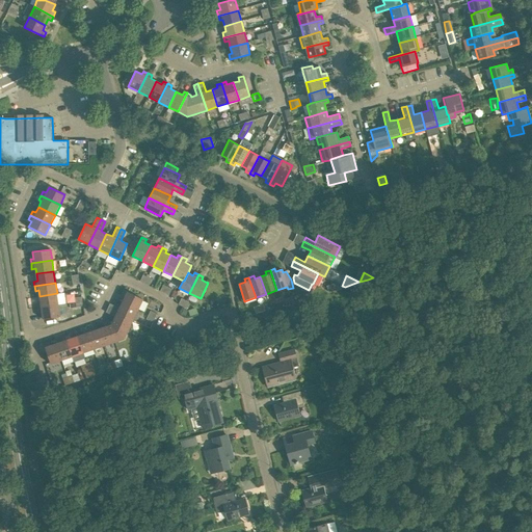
[(329,292),(343,288),(336,284),(327,286),(329,292)]
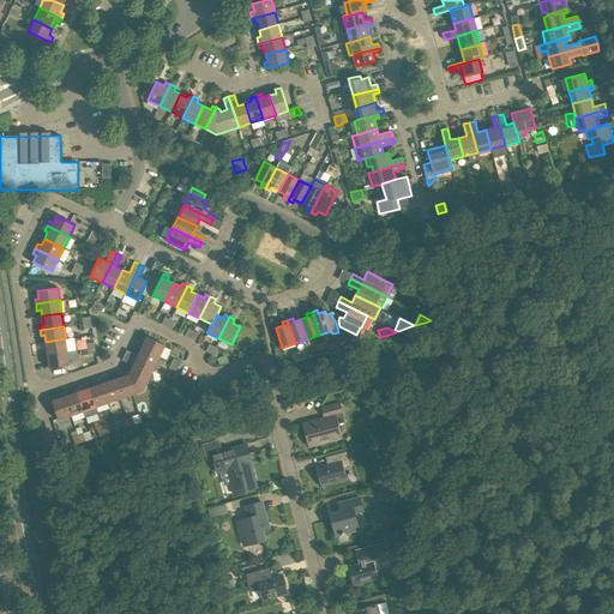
[(142,349),(160,357),(166,345),(144,335),(140,341),(144,342),(142,349)]
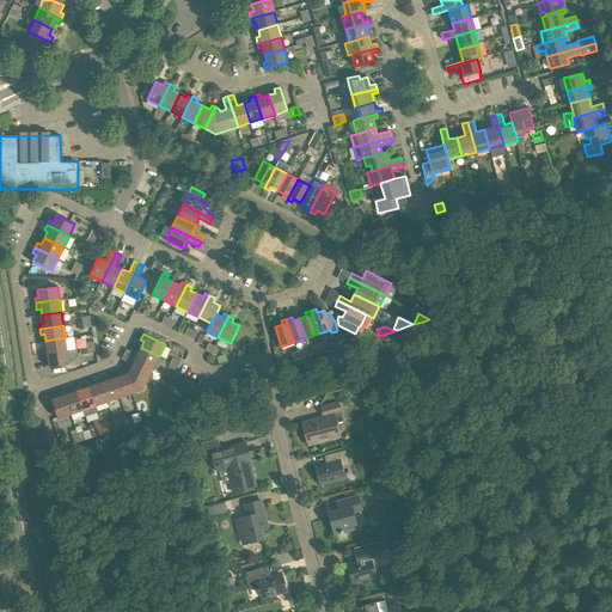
[(66,337),(46,341),(47,348),(43,349),(43,354),(67,350),(66,337)]
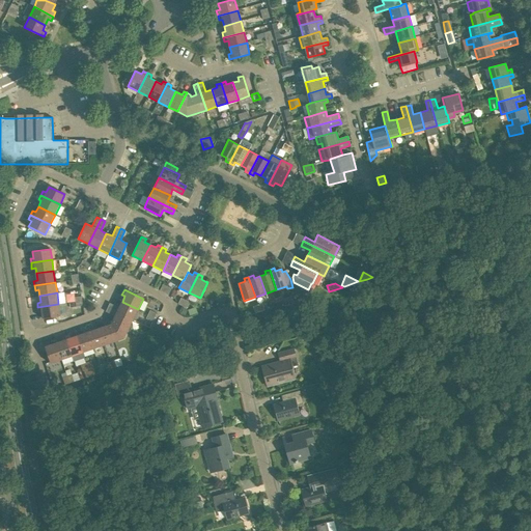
[(287,306),(297,303),(297,302),(295,296),(284,299),(285,302),(286,305),(287,306)]
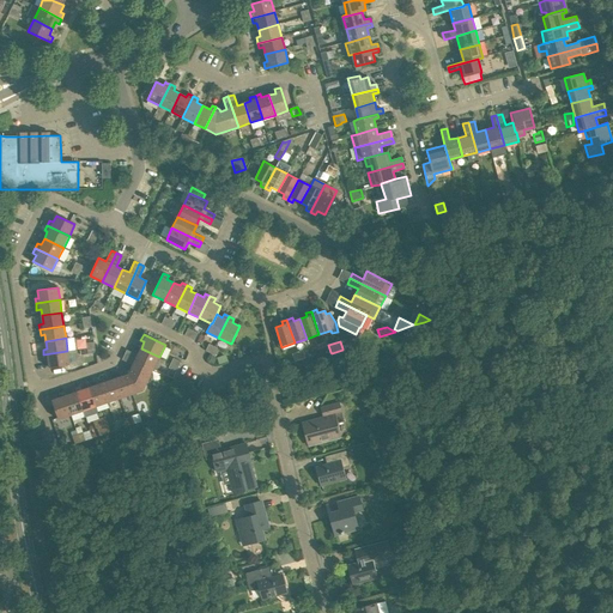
[(159,357),(141,349),(138,354),(127,350),(125,354),(153,369),(159,357)]
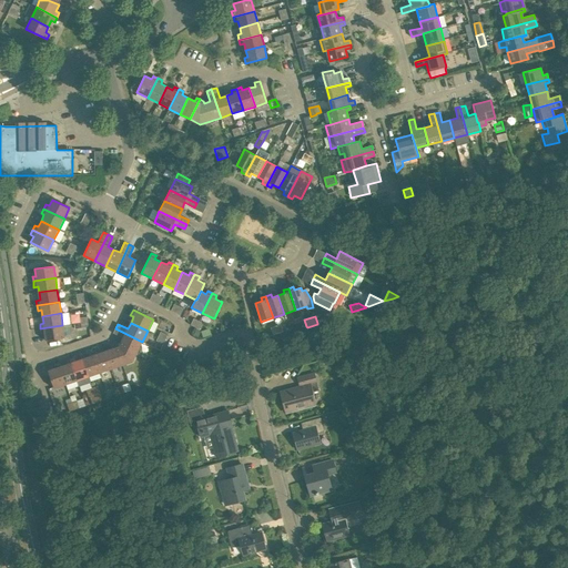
[(64,338),(62,325),(40,328),(41,334),(44,334),(46,341),(64,338)]
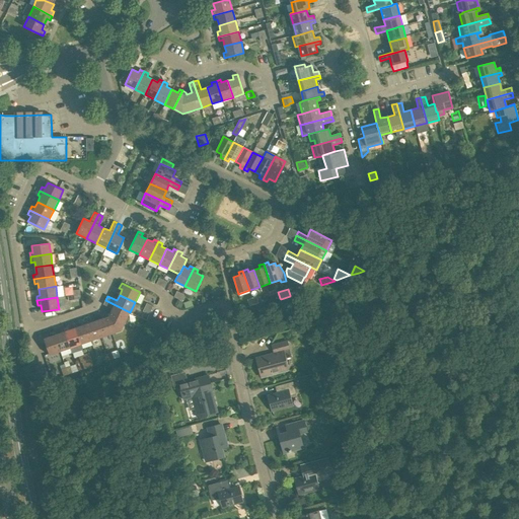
[(130,312),(105,300),(103,304),(113,309),(110,314),(126,321),(130,312)]
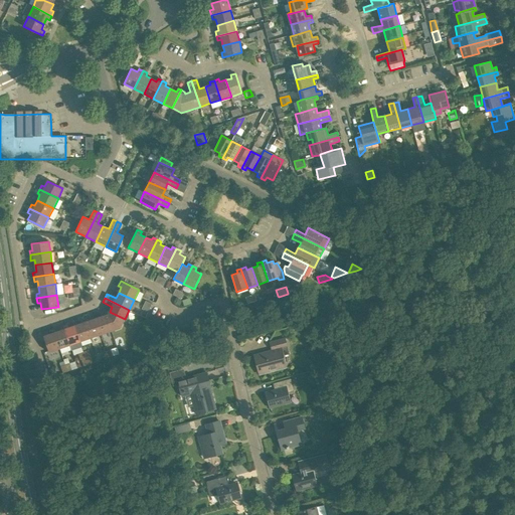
[(125,319),(110,312),(107,310),(107,311),(104,312),(111,331),(120,328),(125,319)]
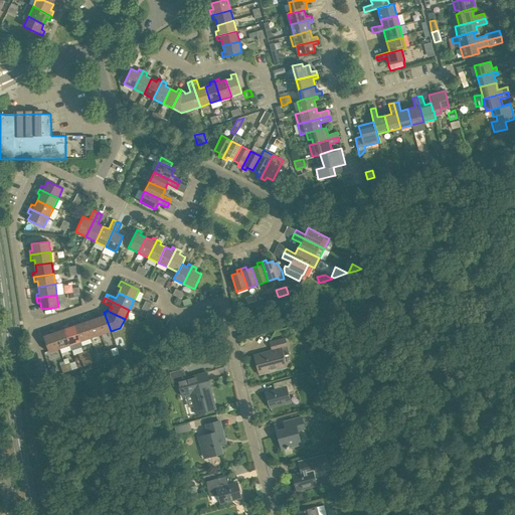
[(111,331),(104,312),(101,313),(102,317),(95,319),(101,335),(111,331)]
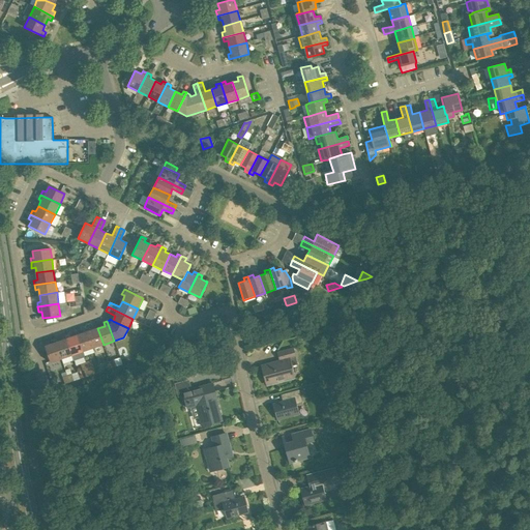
[(104,345),(97,328),(92,330),(91,326),(86,328),(92,348),(104,345)]
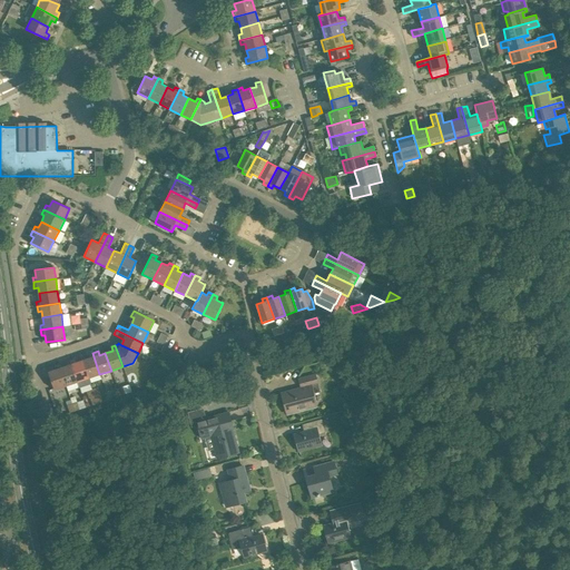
[(89,359),(82,361),(88,379),(99,374),(92,353),(88,355),(89,359)]
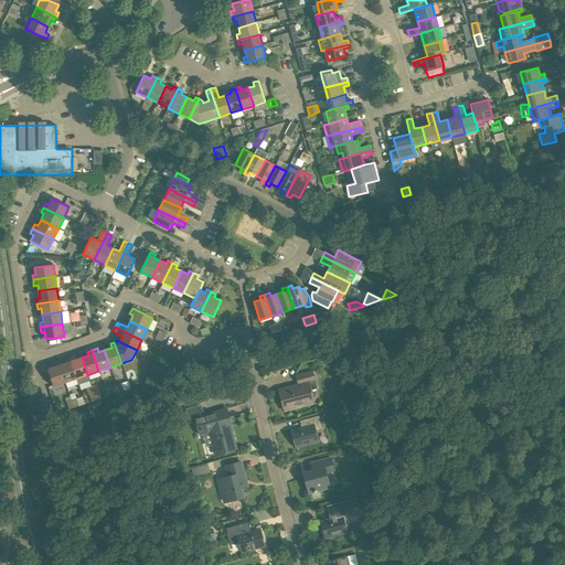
[(87,375),(82,358),(75,360),(74,355),(70,358),(76,379),(87,375)]
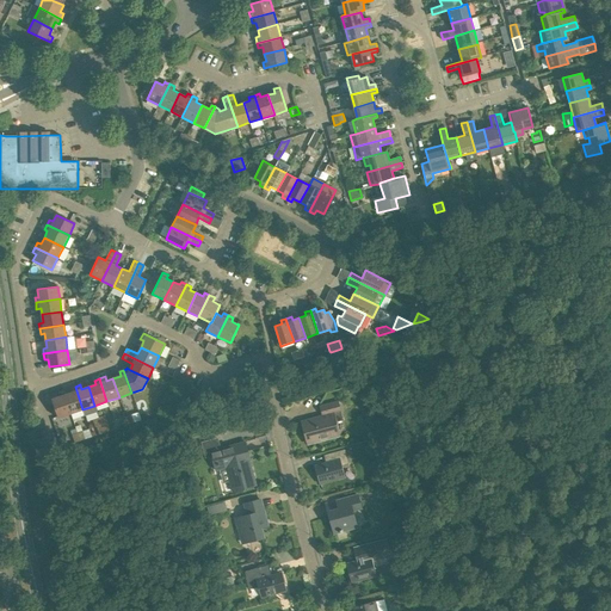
[(82,409),(75,387),(69,389),(72,393),(63,395),(71,414),(82,409)]
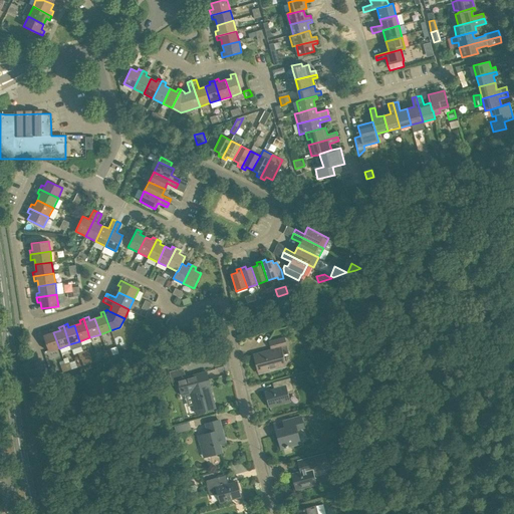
[(59,348),(53,332),(48,334),(47,331),(42,332),(48,351),(59,348)]
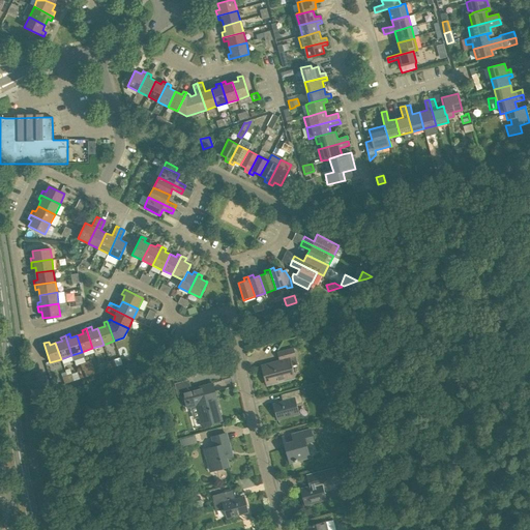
[(277,353),(278,358),(280,361),(264,365),(269,385),(293,378),(290,366),(298,364),(294,349),(277,353)]
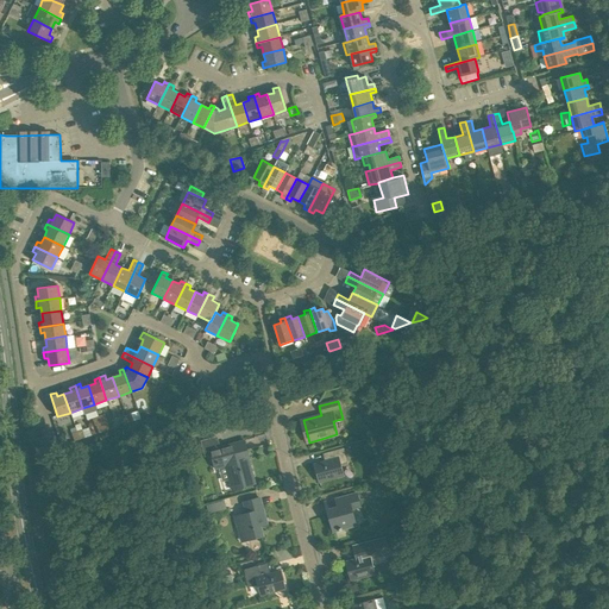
[(149,415),(144,409),(139,414),(144,420),(149,415)]
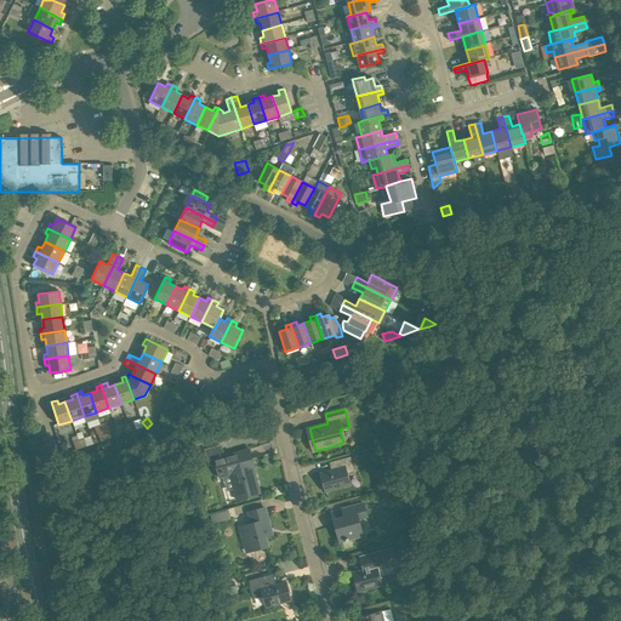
[(106,439),(103,432),(102,427),(96,429),(97,433),(98,433),(101,442),(106,439)]
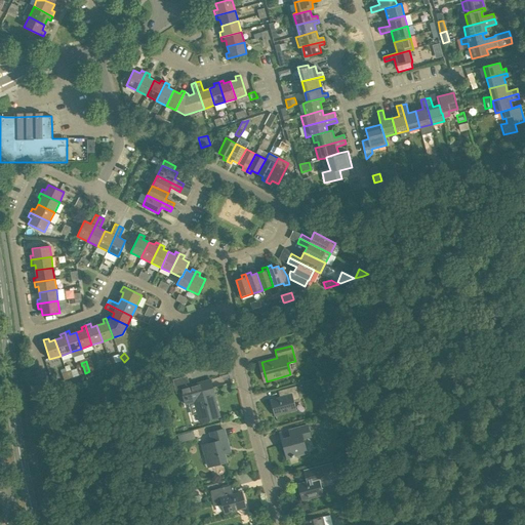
[(73,377),(73,376),(71,370),(69,365),(65,367),(67,372),(69,378),(73,377)]
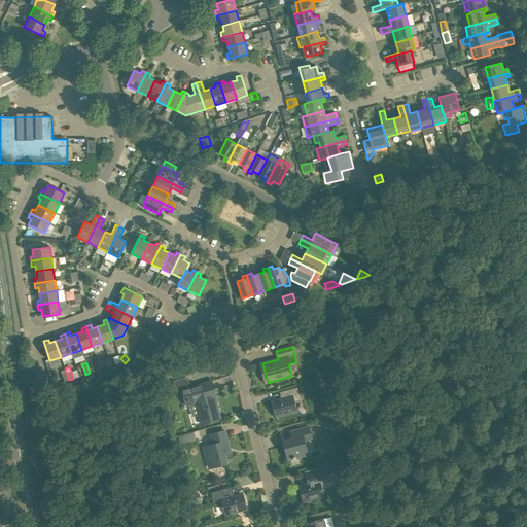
[(204,423),(221,419),(215,398),(216,397),(211,381),(181,389),(186,406),(195,403),(199,416),(202,415),(204,423)]
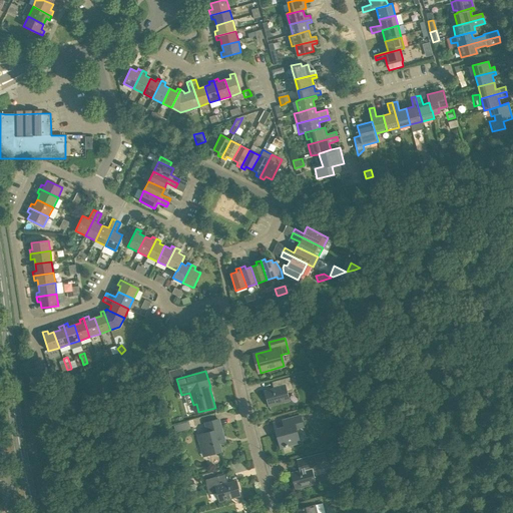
[(270,406),(289,401),(287,391),(294,390),(291,377),(278,381),(279,388),(266,392),(270,406)]
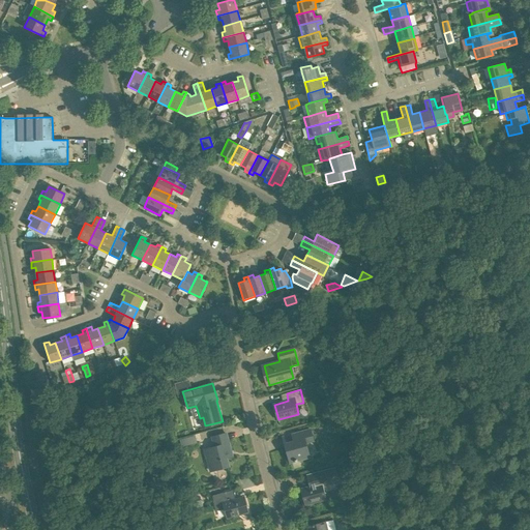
[(297,461),(310,457),(305,441),(313,438),(311,429),(295,434),(297,439),(285,443),(290,463),(295,461),(295,463),(297,462),(297,461)]
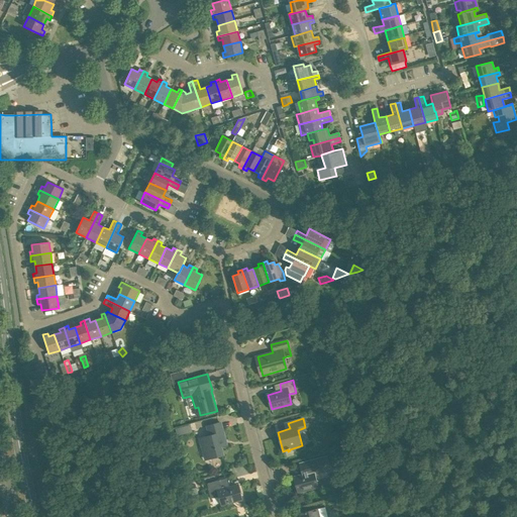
[(223,454),(220,446),(227,444),(221,423),(207,427),(210,436),(200,438),(204,451),(209,450),(211,457),(223,454)]
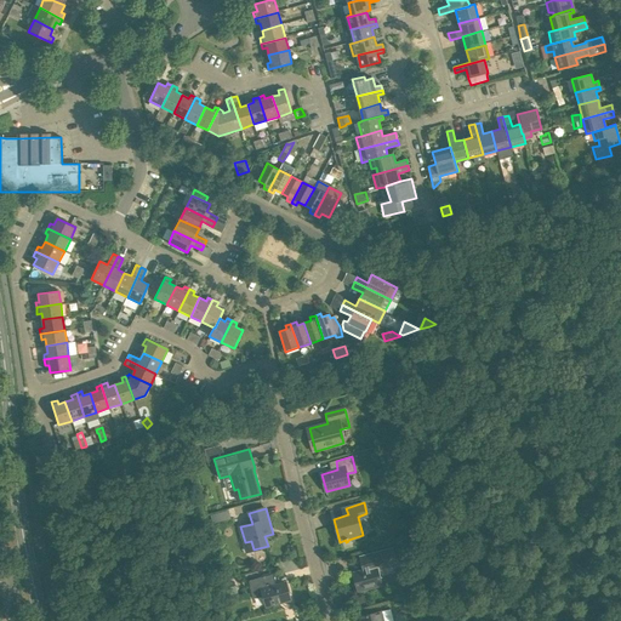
[(214,524),(222,523),(220,513),(211,516),(214,524)]
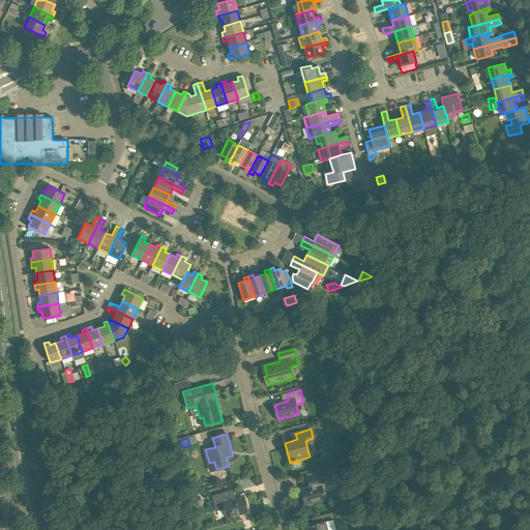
[(307,475),(308,479),(311,487),(301,490),(306,505),(326,500),(324,492),(341,488),(335,468),(307,475)]
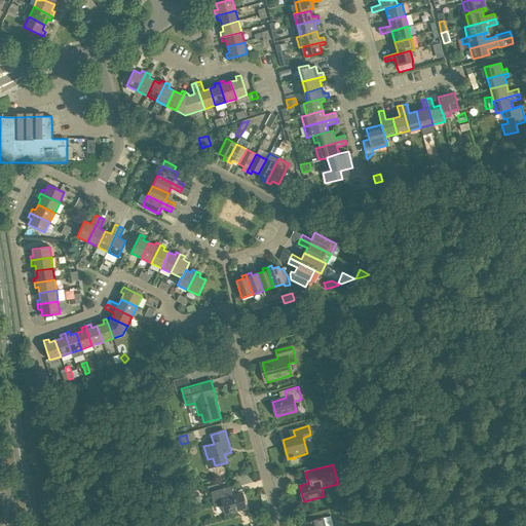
[(233,496),(231,490),(230,487),(211,492),(215,506),(223,504),(226,514),(246,509),(241,494),(233,496)]
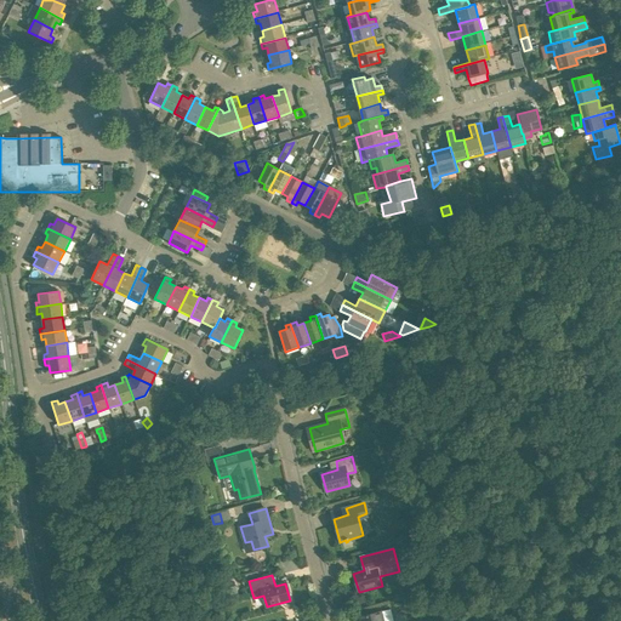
[(360,620),(392,620),(389,610),(381,613),(360,617),(360,620)]
